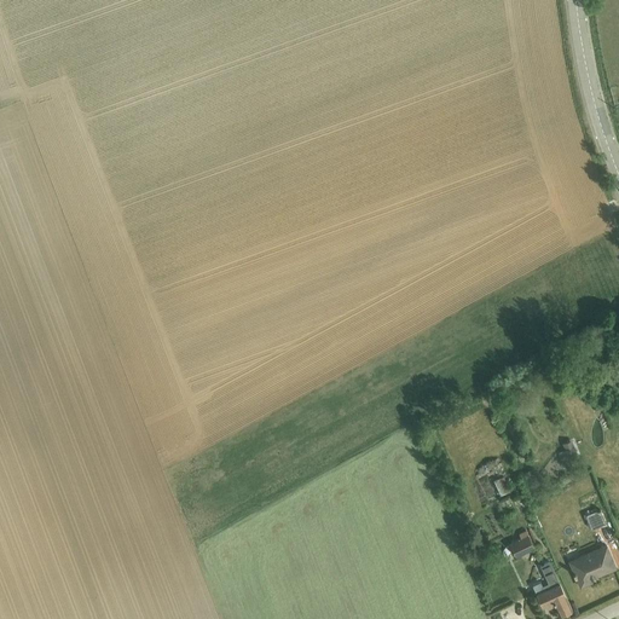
[(565,449),(560,451),(563,460),(577,453),(572,439),(562,443),(565,449)]
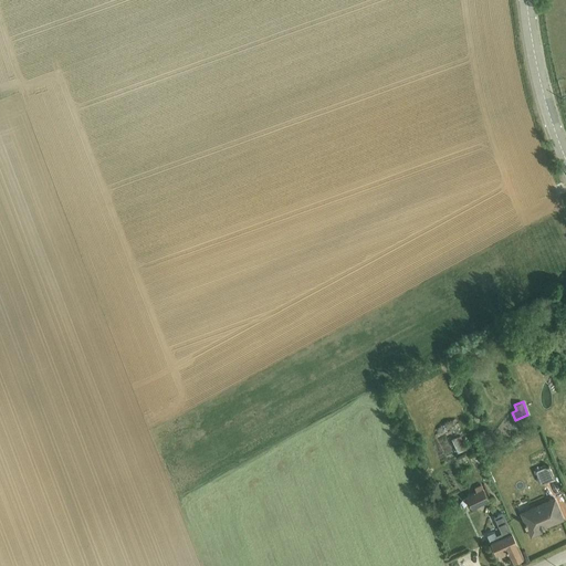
[(485,428),(477,432),(486,453),(495,448),(485,428)]
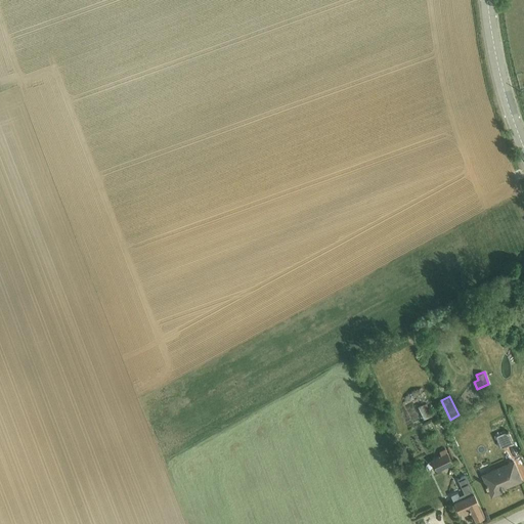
[(427,401),(418,404),(424,419),(432,415),(427,401)]
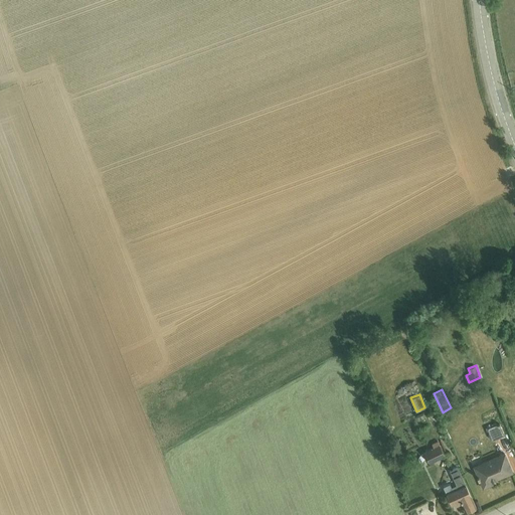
[(499,422),(487,427),(492,440),(504,434),(499,422)]
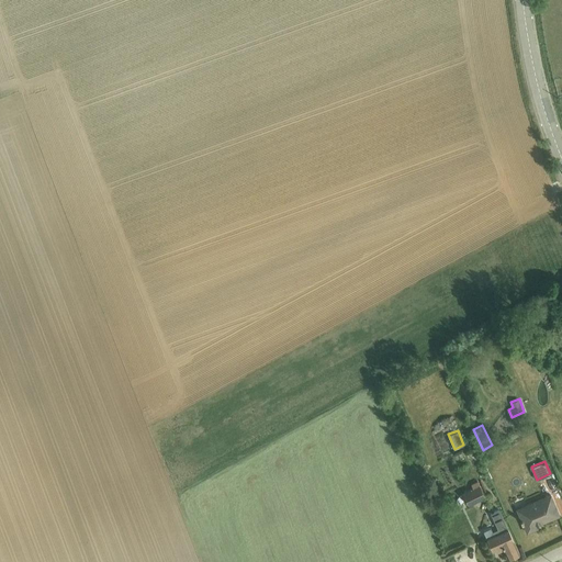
[(472,486),(462,491),(469,504),(485,496),(478,480),(471,483),(472,486)]
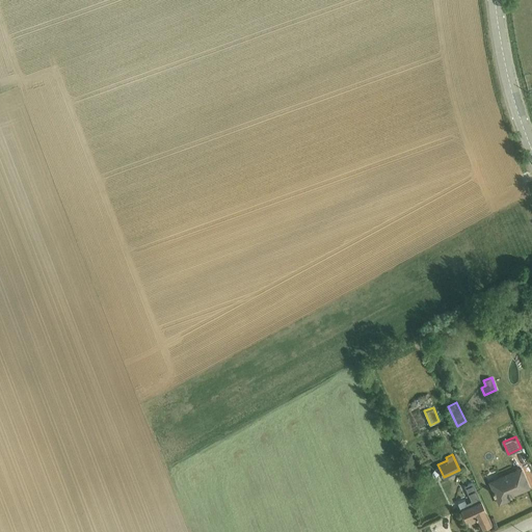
[(521,467),(488,480),(499,503),(508,499),(507,496),(529,486),(521,467)]
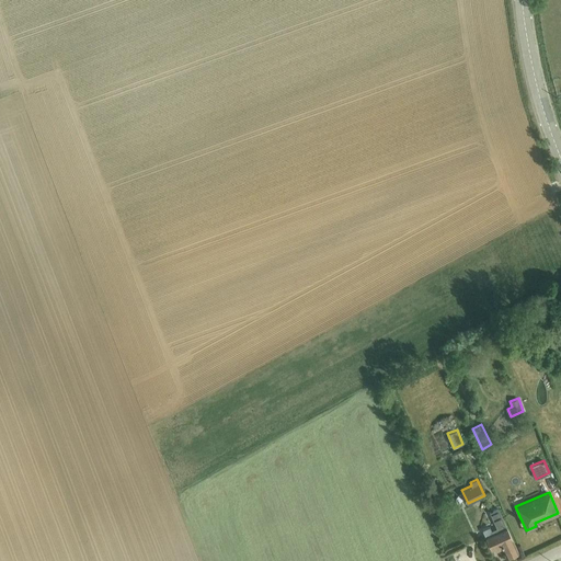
[(497,530),(485,536),(491,548),(494,547),(495,548),(502,546),(507,557),(518,551),(497,507),(489,512),(497,530)]
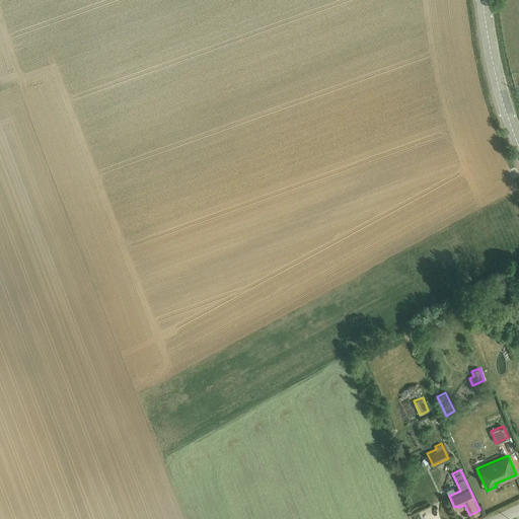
All buildings are outlined.
